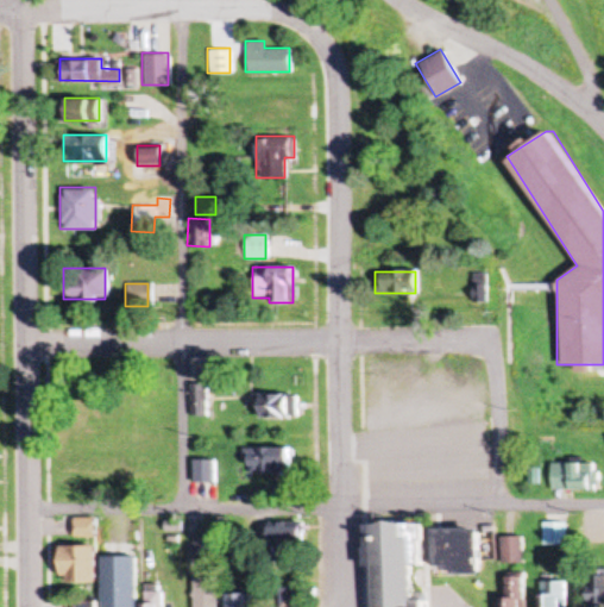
[(187,415),(203,415),(203,383),(187,383),(187,415)]
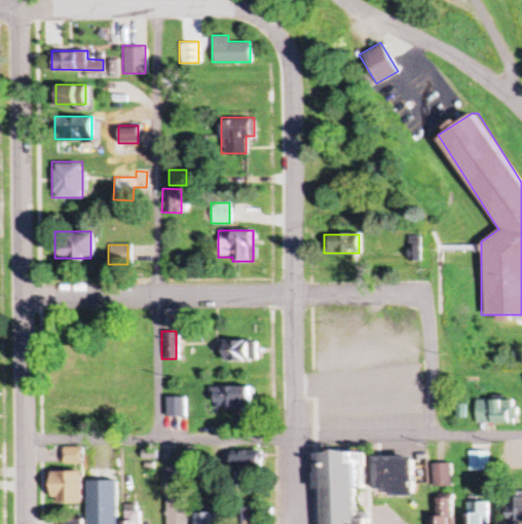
[(255,361),(255,341),(223,341),(223,361),(255,361)]
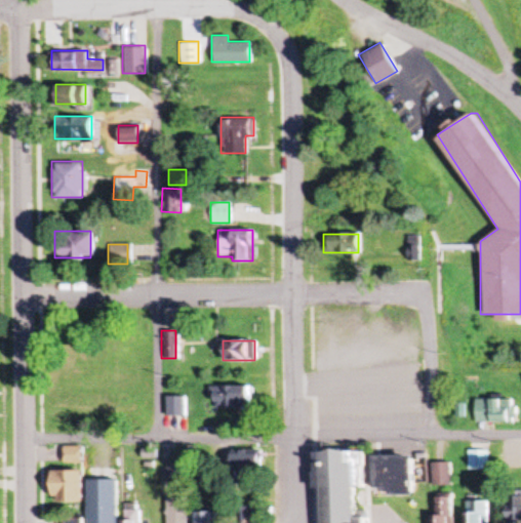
[(248,386),(208,386),(208,407),(248,407),(248,386)]
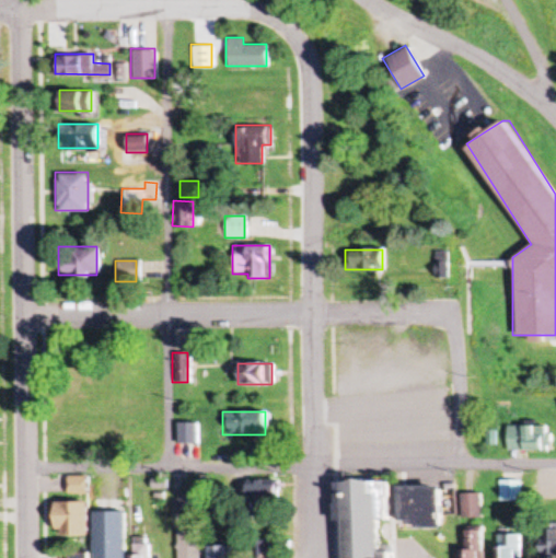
[(548,426),(506,426),(506,449),(548,449),(548,426)]
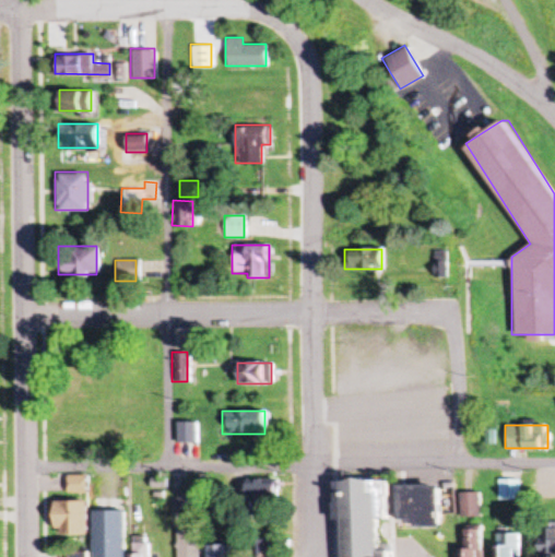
[(554,470),(533,471),(533,494),(554,494),(554,470)]
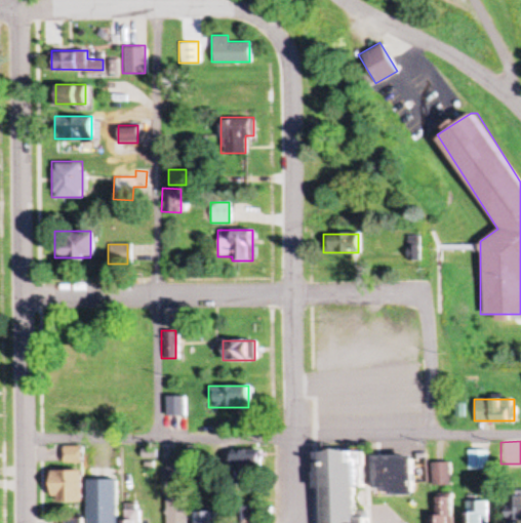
[(76,446),(59,446),(59,460),(76,460),(76,446)]
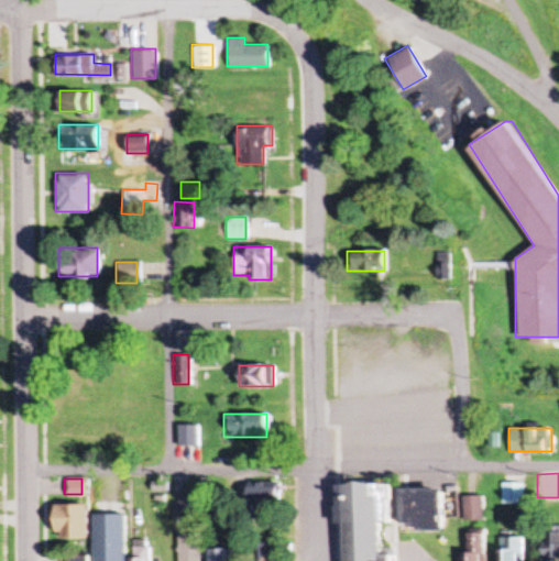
[(521,503),(521,482),(500,482),(500,503),(521,503)]
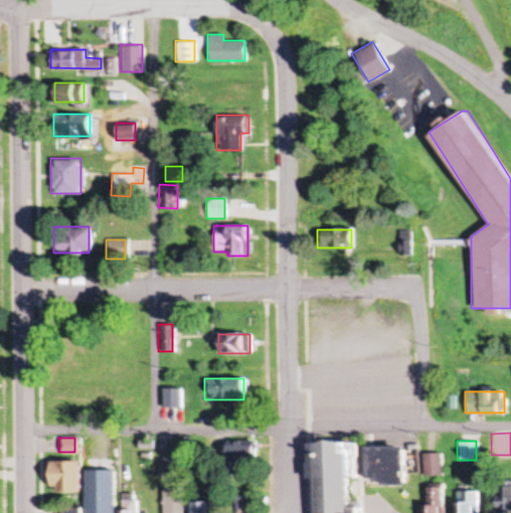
[(310,512),(349,512),(351,443),(312,442),(310,512)]
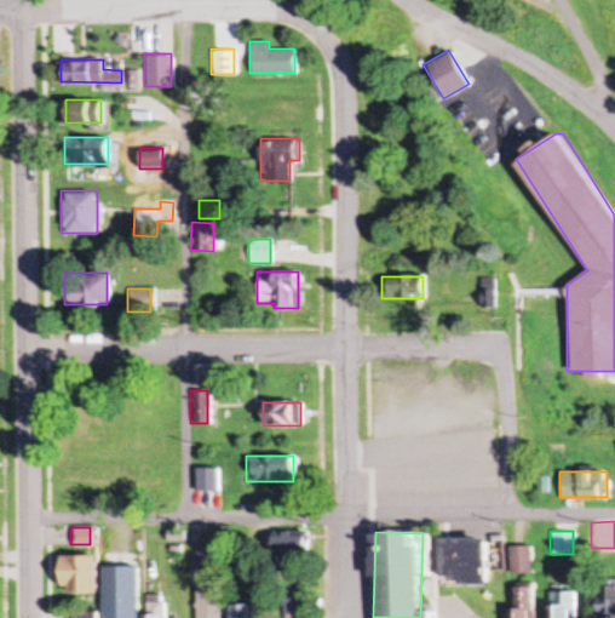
[(271,554),(287,554),(287,536),(271,536),(271,554)]
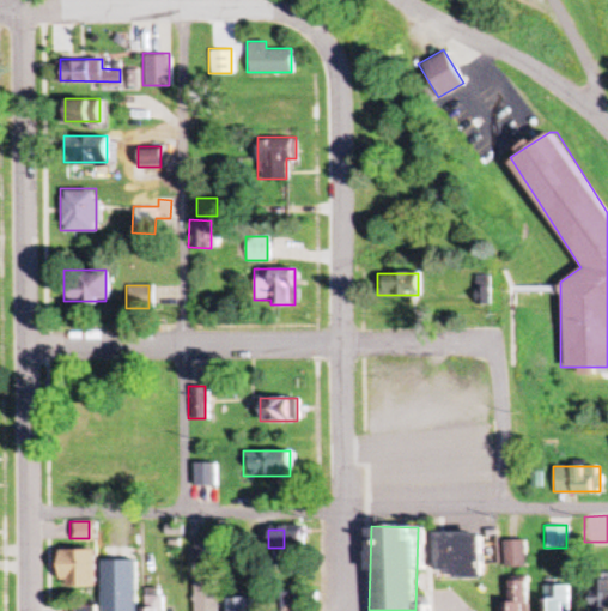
[(481,578),(481,533),(432,533),(432,578),(481,578)]
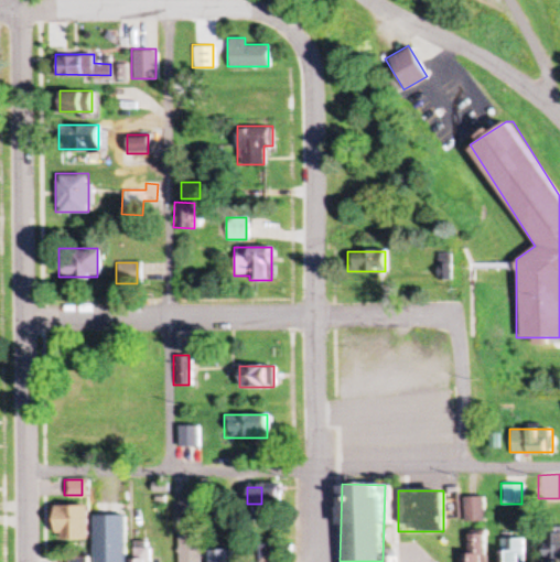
[(483,521),(483,496),(463,496),(463,521),(483,521)]
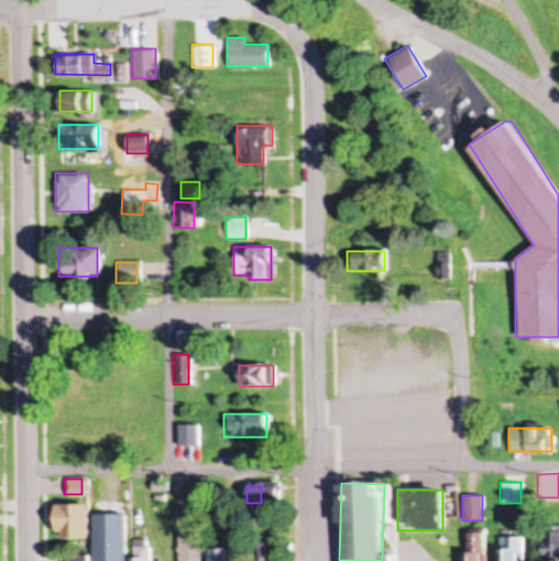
[(51,503),(51,538),(83,538),(83,503),(51,503)]
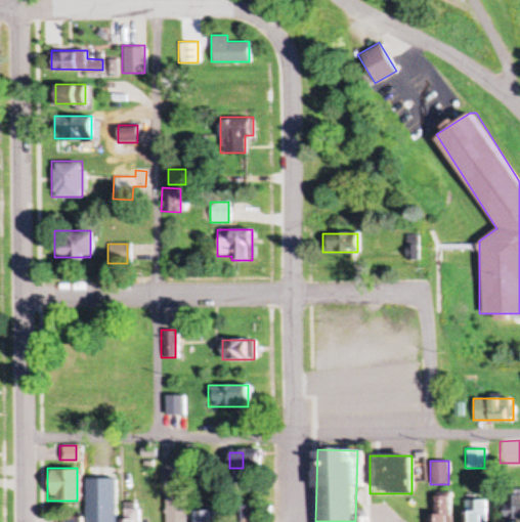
[(82,521),(112,521),(113,478),(82,478),(82,521)]
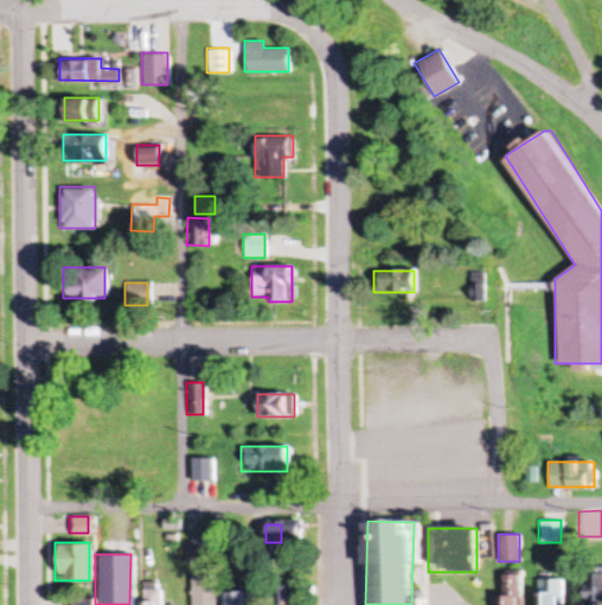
[(601,604),(601,572),(584,573),(584,604),(601,604)]
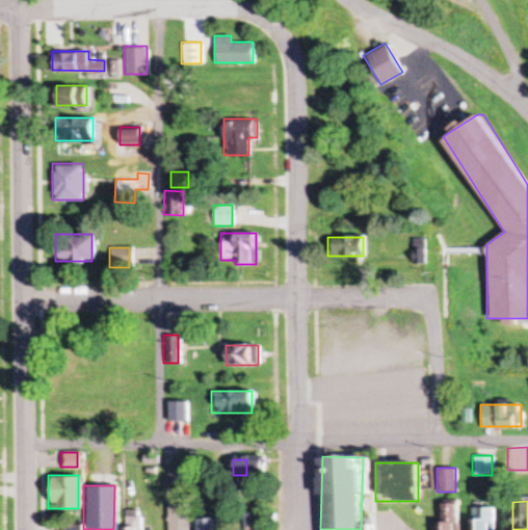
[(164,504),(164,529),(185,529),(186,504),(164,504)]
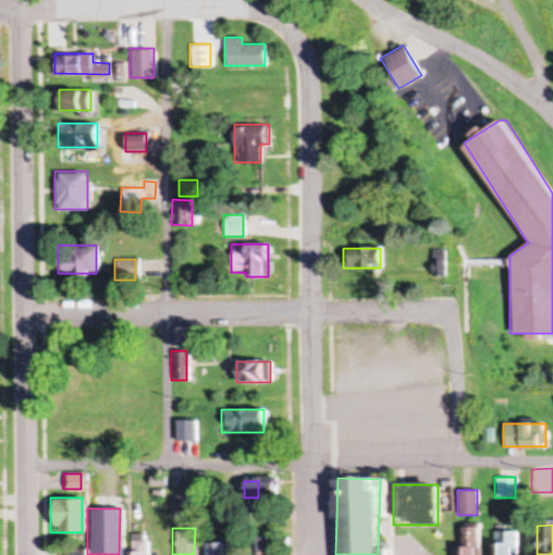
[(455,546),(454,554),(477,554),(478,528),(461,528),(461,546),(455,546)]
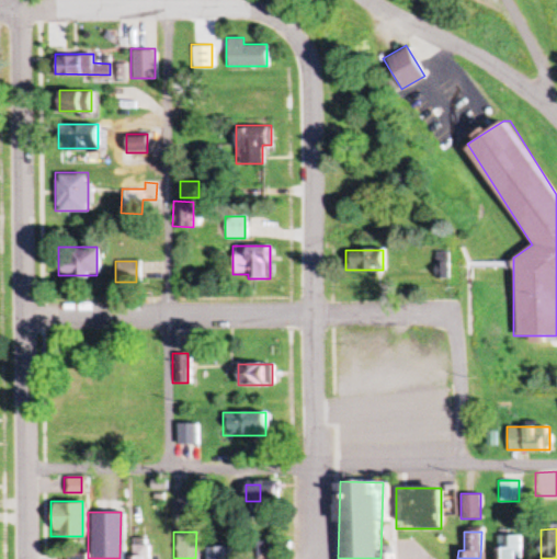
[(519,558),(519,535),(497,535),(496,558),(519,558)]
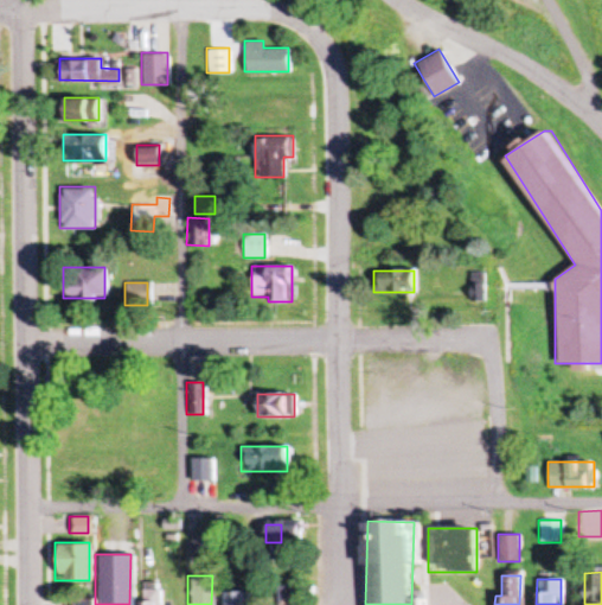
[(155,604),(157,581),(138,581),(136,604),(155,604)]
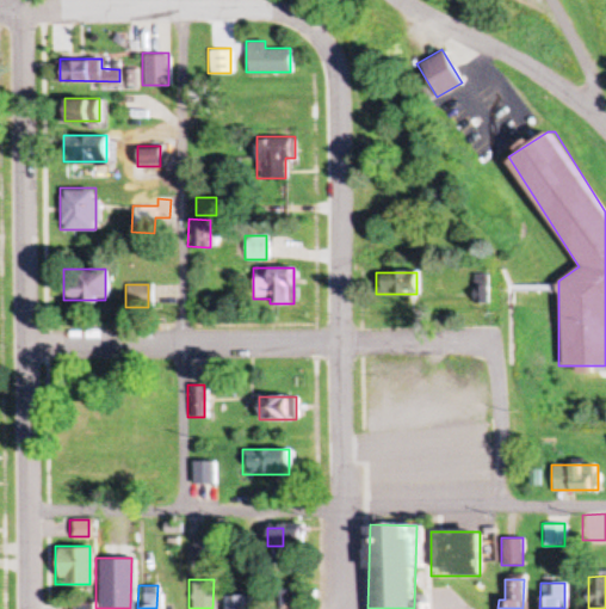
[(251,608),(251,595),(226,595),(226,608),(251,608)]
